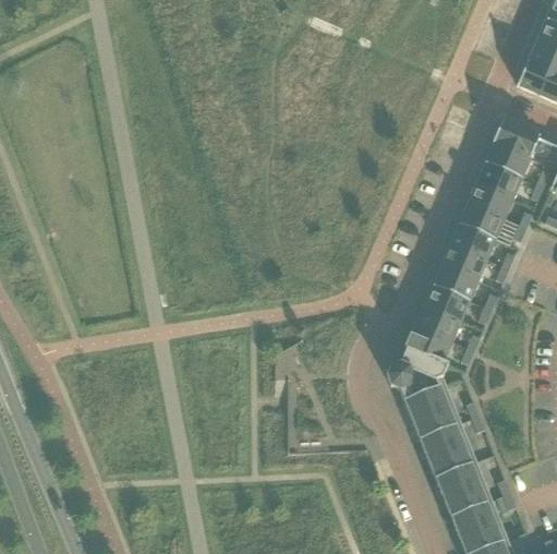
[(555,0),(546,19),(556,23),(556,0),(555,0)]
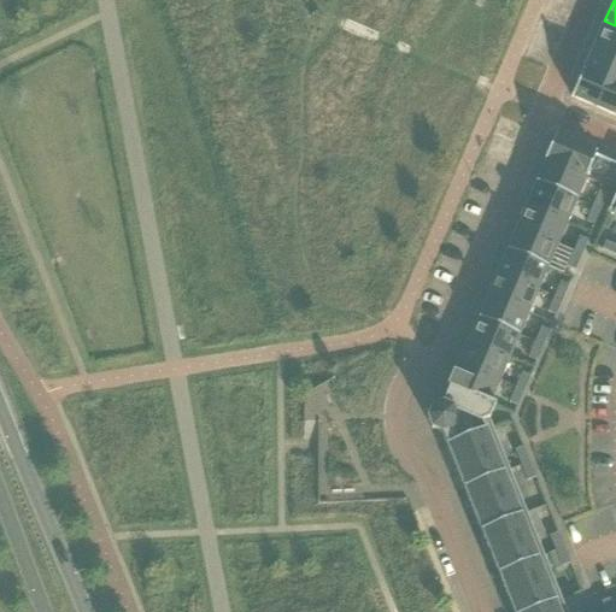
[(615,25),(604,21),(594,45),(615,53),(615,25)]
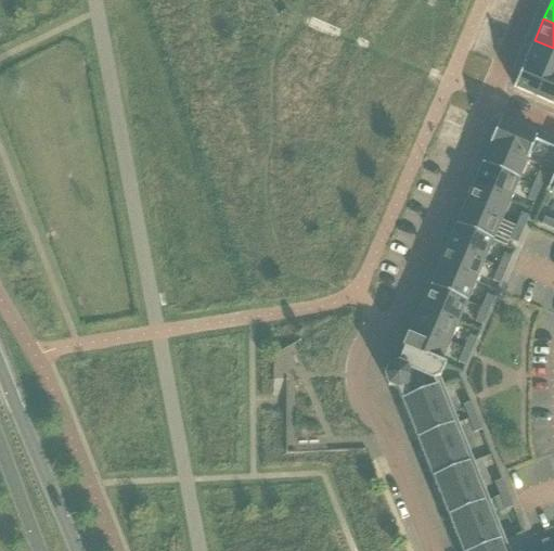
[(525,60),(524,61),(553,74),(553,48),(535,40),(526,61),(525,60)]
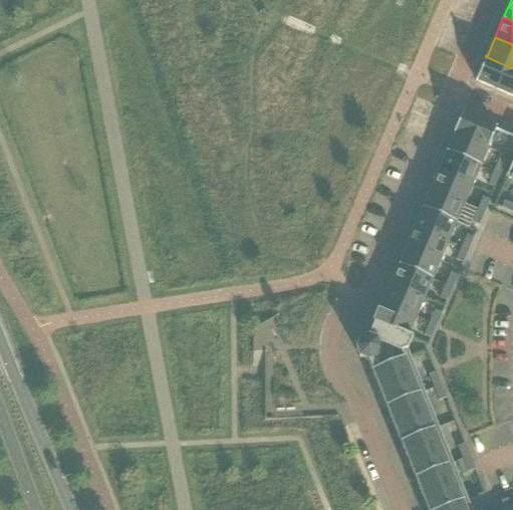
[(512,68),(485,56),(476,77),(512,93),(512,68)]
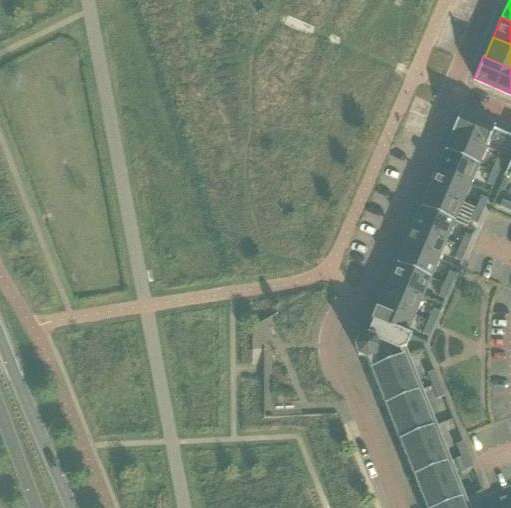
[(486,144),(494,125),(495,124),(460,109),(456,120),(455,120),(453,127),(452,129),(486,144)]
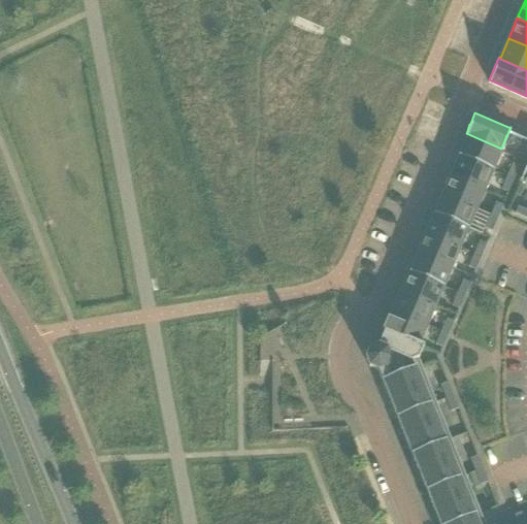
[(493,167),(501,149),(466,133),(466,134),(467,134),(459,153),(493,167)]
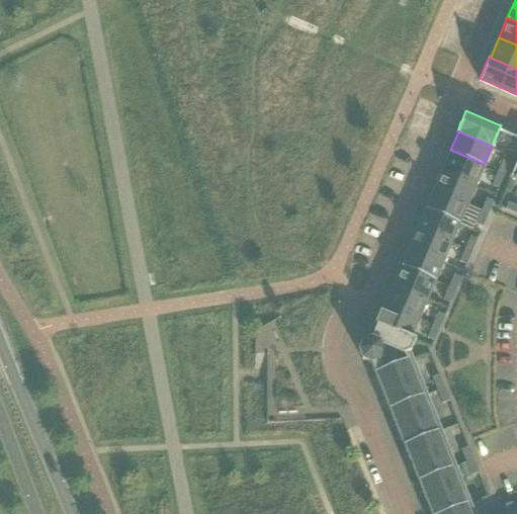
[(508,146),(515,149),(516,145),(516,135),(513,134),(508,146)]
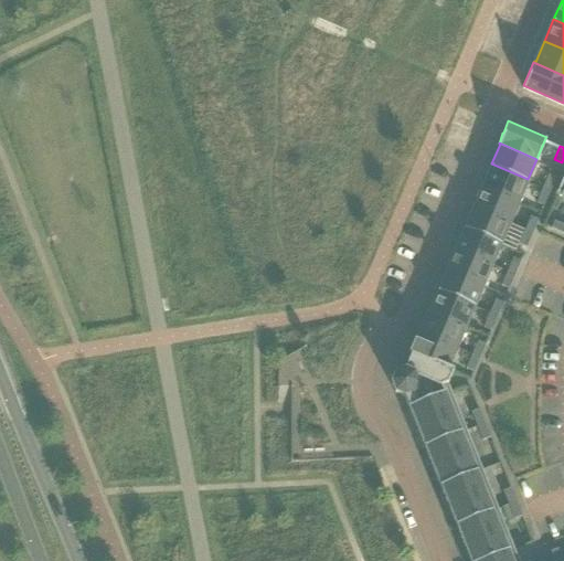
[(519,200),(528,179),(491,163),(482,184),(519,200)]
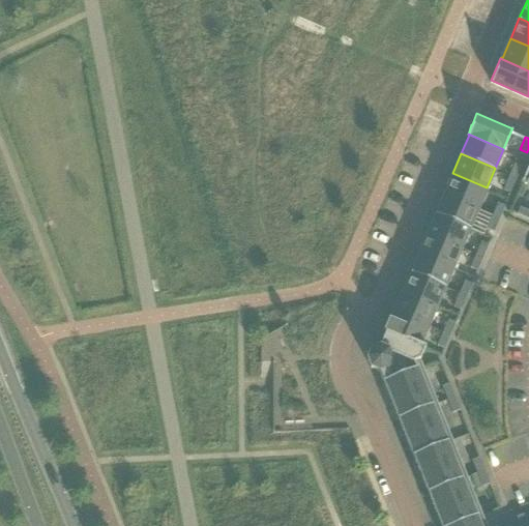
[(515,161),(509,174),(517,177),(522,164),(515,161)]
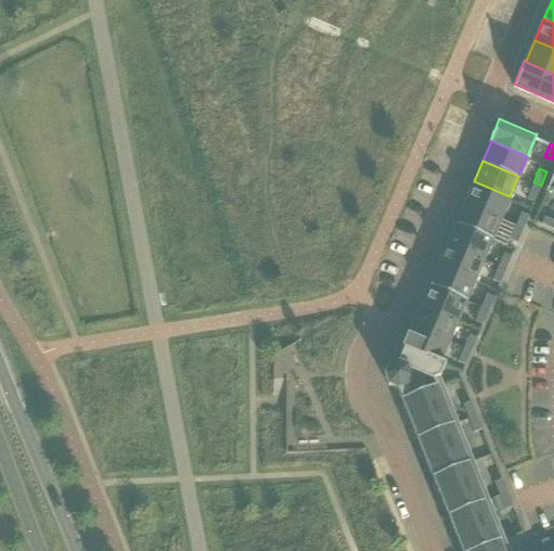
[(501,217),(510,196),(474,181),(465,202),(501,217)]
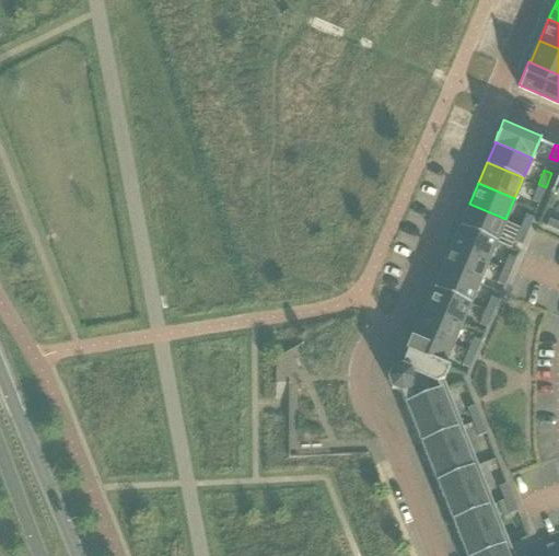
[(539,201),(546,187),(538,184),(532,198),(539,201)]
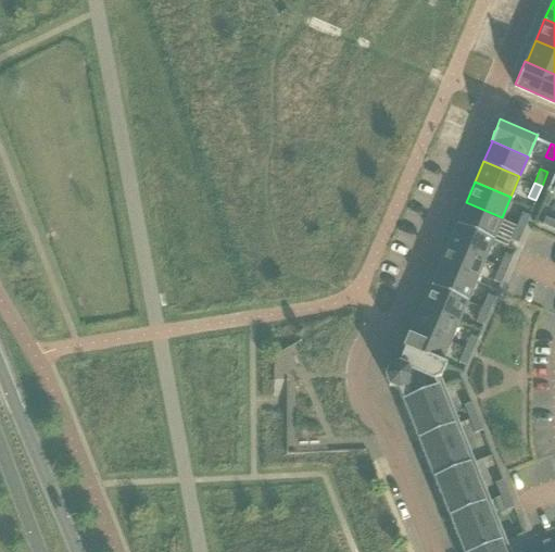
[(493,238),(502,217),(466,202),(457,223),(493,238)]
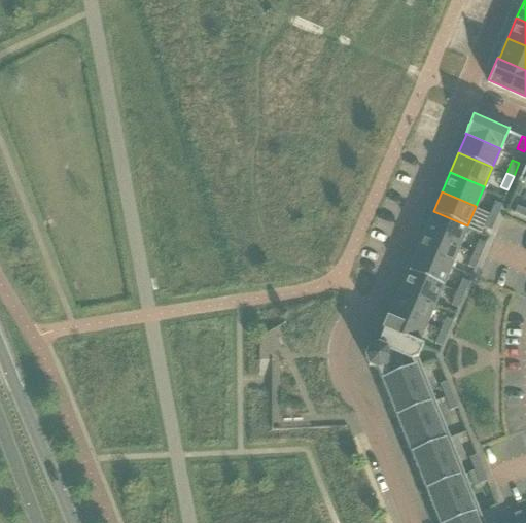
[(495,199),(490,212),(497,215),(502,202),(495,199)]
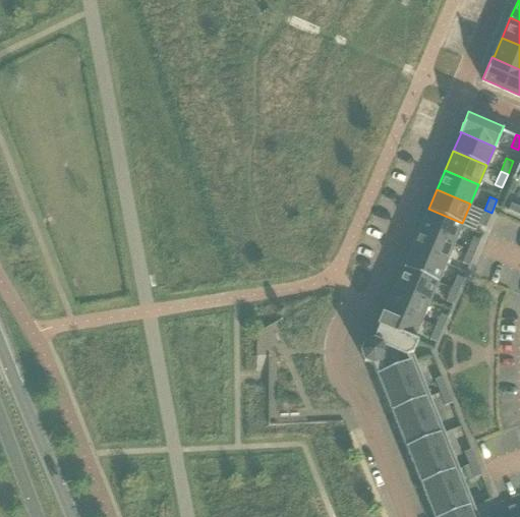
[(519,204),(512,200),(509,208),(519,213),(519,204)]
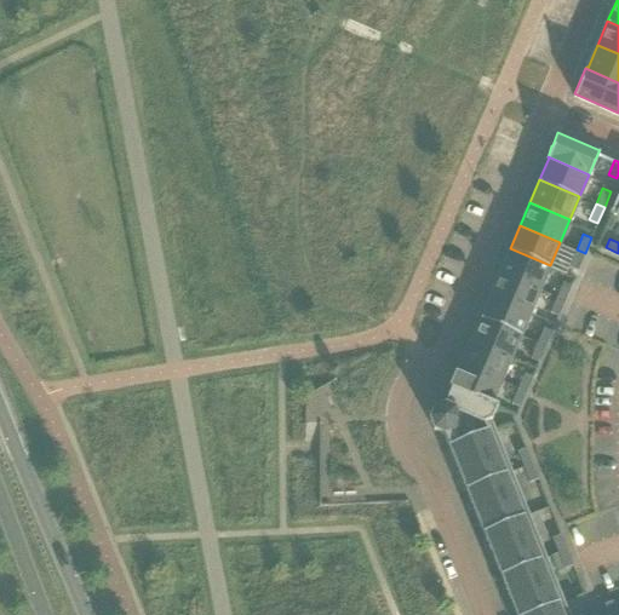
[(540,287),(550,265),(510,248),(500,270),(540,287)]
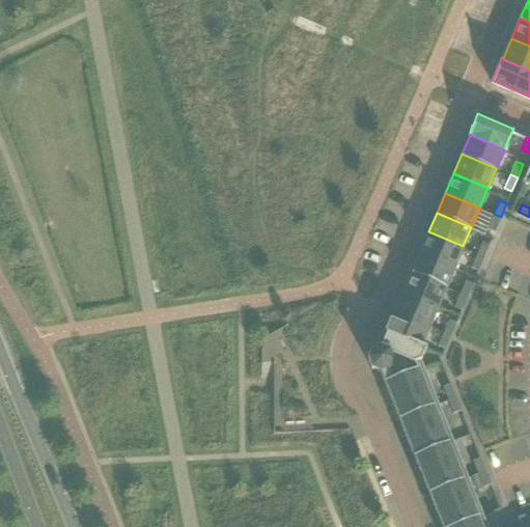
[(495,229),(501,217),(494,214),(487,226),(495,229)]
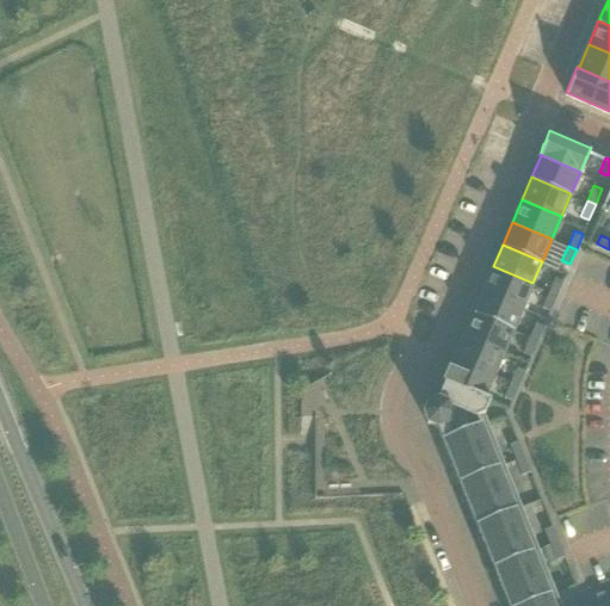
[(523,305),(533,283),(493,266),(492,270),(488,277),(490,277),(484,289),(523,305)]
